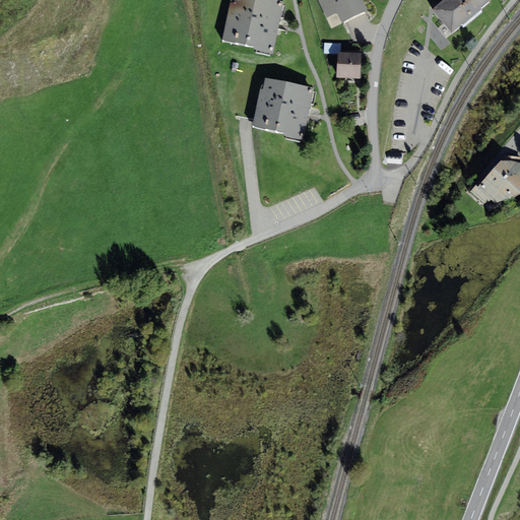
[(254,47),(254,50),(273,54),(279,26),(284,2),(273,0),(233,0),(233,3),(230,3),(222,40),(254,47)]
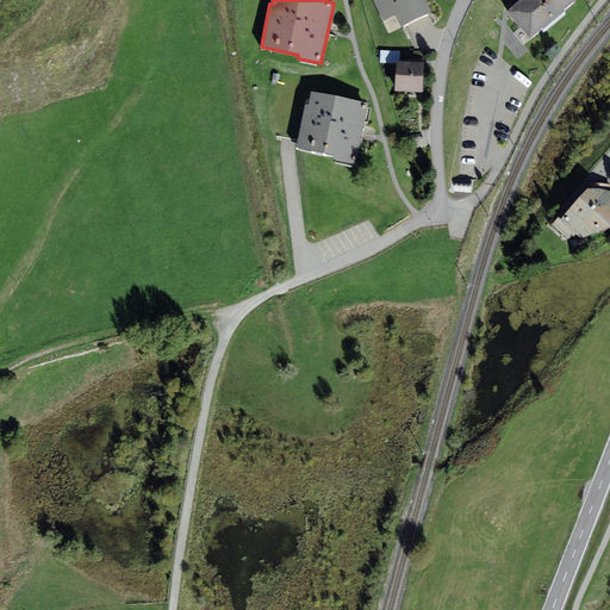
[(424,0),(373,0),(384,20),(396,14),(402,27),(431,12),(424,0)]
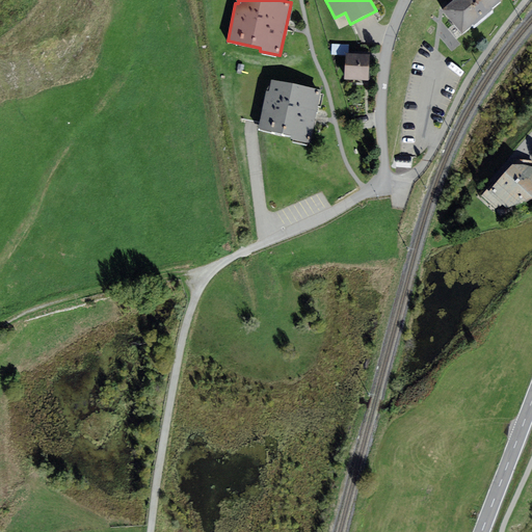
[(453,0),(442,10),(462,33),(501,1),(499,0),(453,0)]
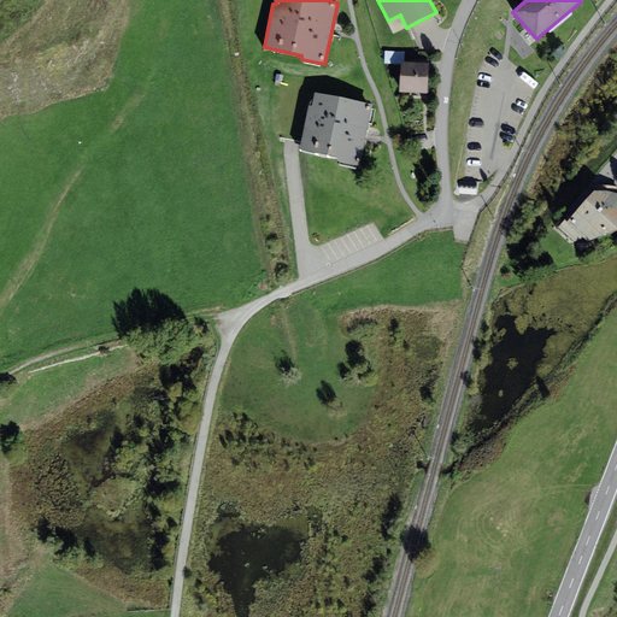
[(401,62),(399,93),(427,94),(429,64),(401,62)]
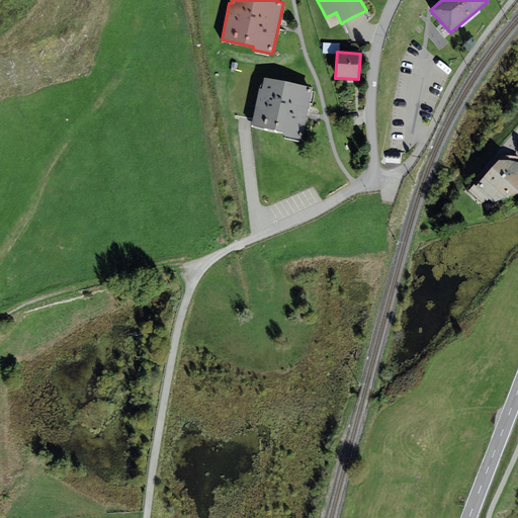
[(283,132),(282,136),(303,140),(308,114),(313,87),(264,78),(262,89),(259,88),(252,125),(283,132)]
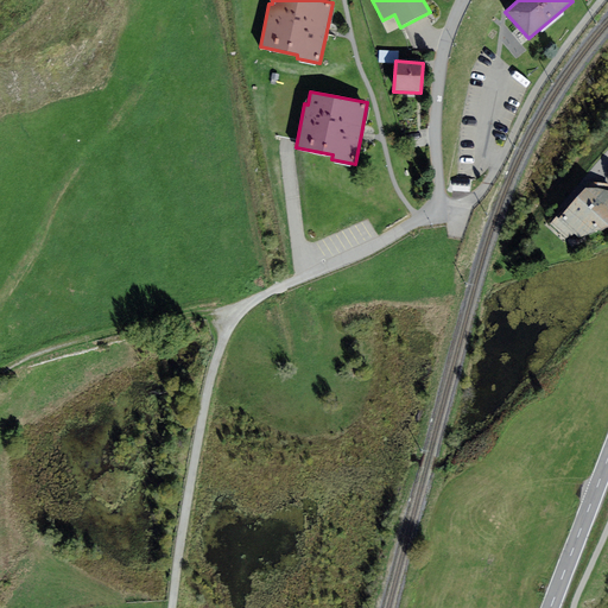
[(473,179),(454,178),(453,190),(472,192),(473,179)]
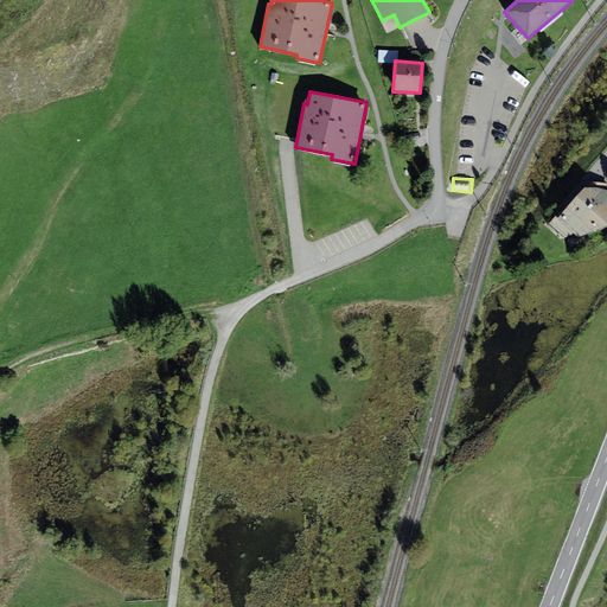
[(606,183),(586,183),(585,187),(564,211),(561,210),(549,224),(566,237),(575,234),(579,237),(606,225),(606,183)]
